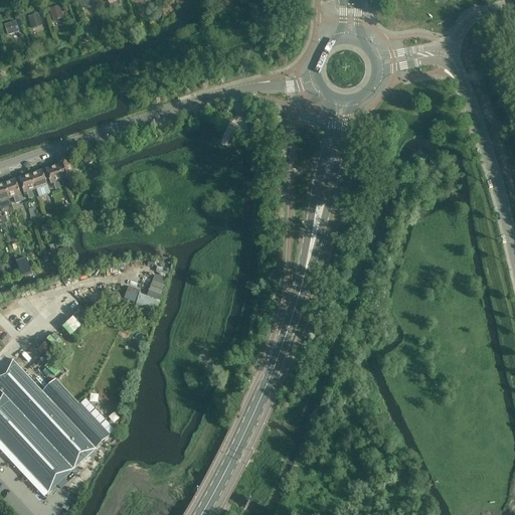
[(96,6),(94,0),(80,0),(83,10),(96,6)]
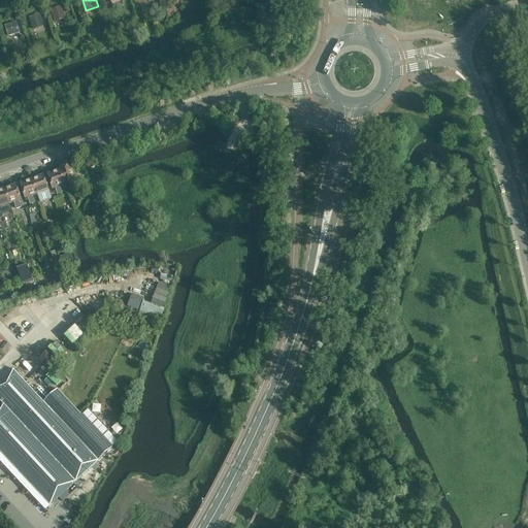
[(65,18),(62,6),(52,9),(56,21),(65,18)]
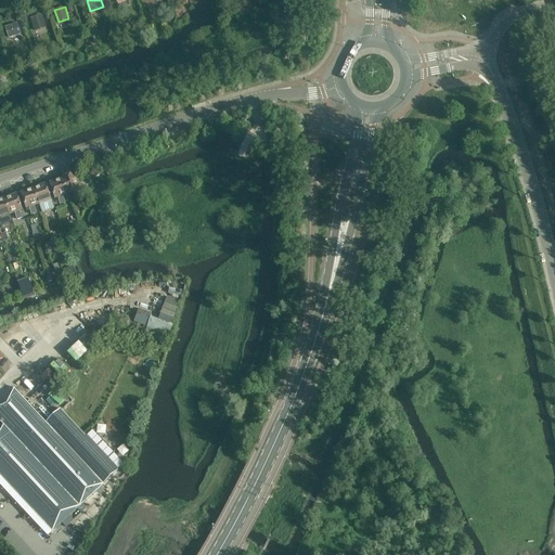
[(46,26),(42,15),(29,20),(34,30),(46,26)]
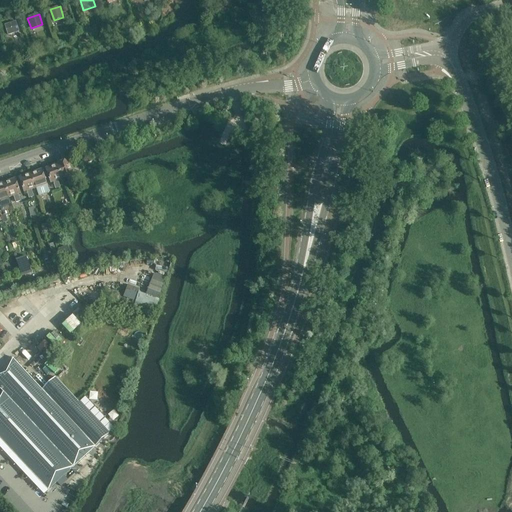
[(19,32),(15,22),(4,26),(7,36),(19,32)]
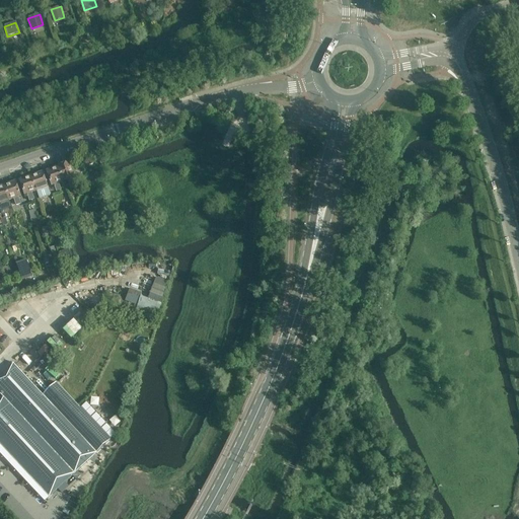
[(75,177),(70,163),(58,167),(63,181),(68,180),(70,187),(75,186),(72,178),(75,177)]
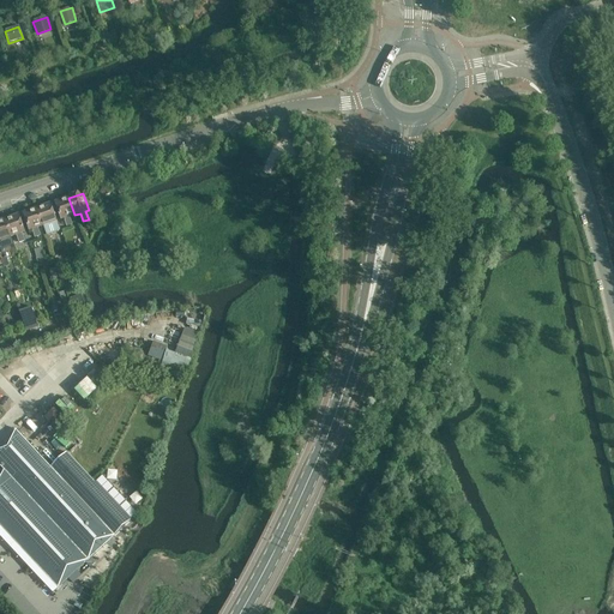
[(74,215),(68,198),(55,203),(61,220),(64,220),(67,227),(72,224),(70,217),(74,215)]
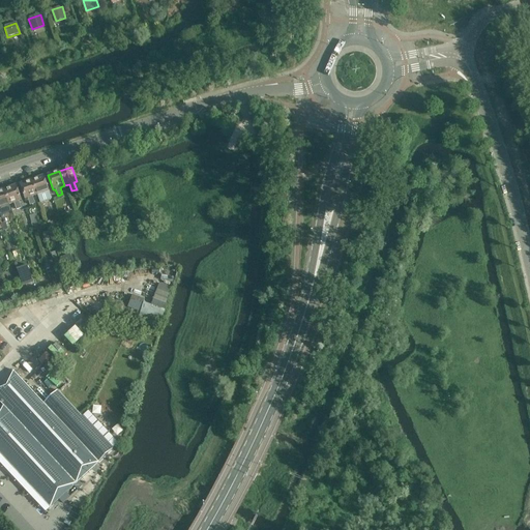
[(49,192),(43,176),(32,180),(37,196),(41,194),(43,201),(49,199),(47,192),(49,192)]
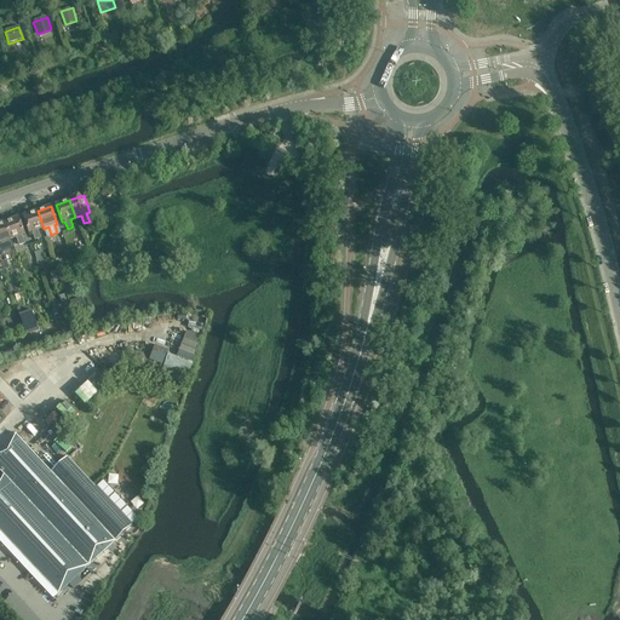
[(44,229),(38,211),(24,216),(30,234),(33,233),(35,240),(41,237),(39,230),(44,229)]
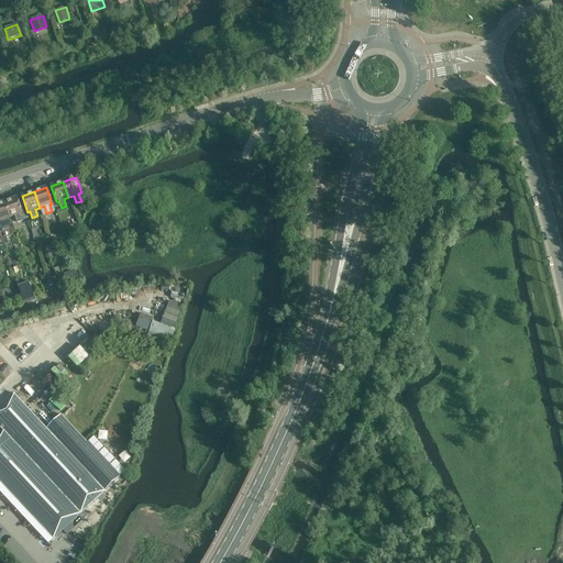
[(23,213),(18,197),(4,201),(10,218),(15,216),(18,223),(23,221),(20,214),(23,213)]
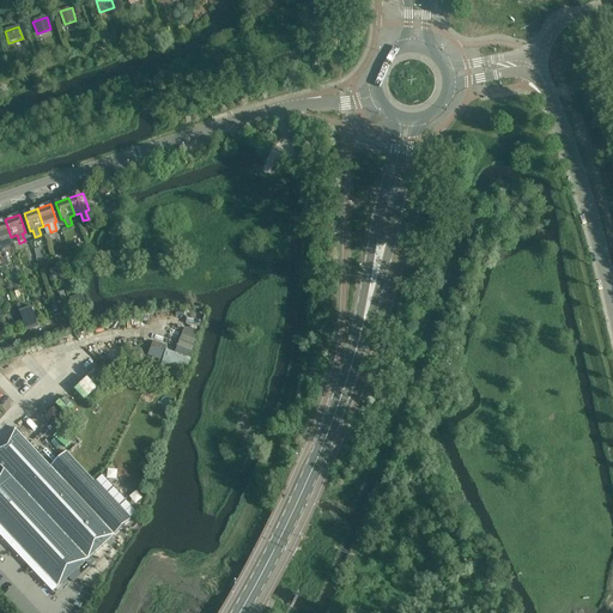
[(11,237),(5,219),(0,220),(0,241),(4,248),(8,247),(6,238),(11,237)]
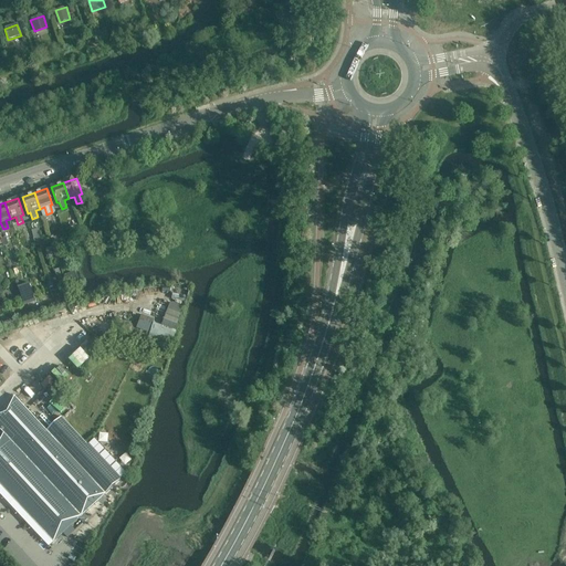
[(44,244),(40,230),(32,232),(38,247),(44,244)]
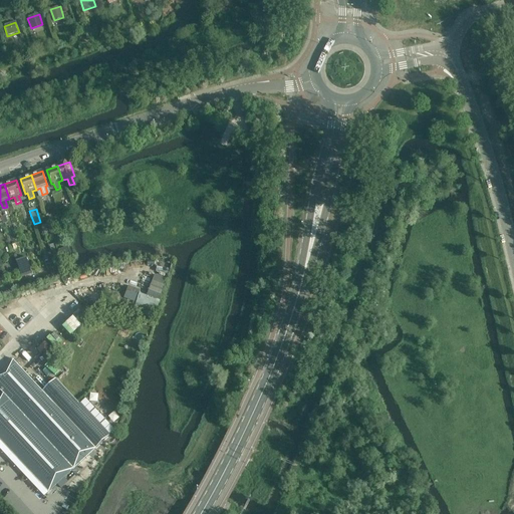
[(71,225),(70,221),(68,217),(61,219),(64,228),(71,225)]
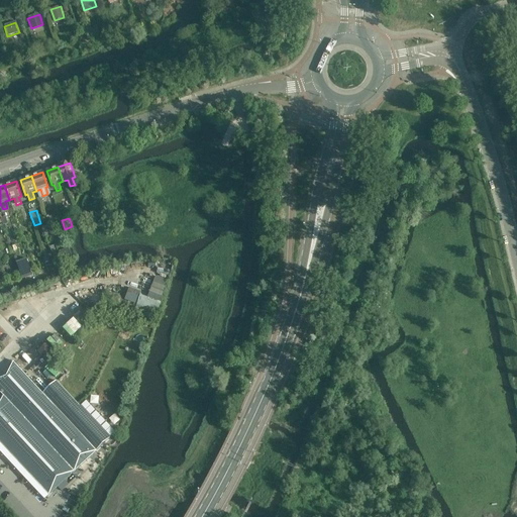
[(53,256),(49,247),(44,248),(47,259),(53,256)]
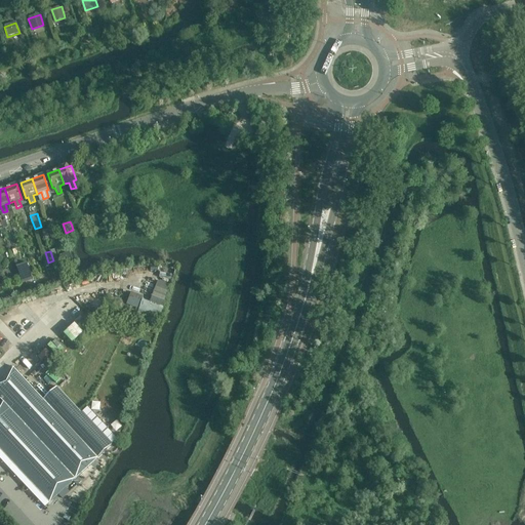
[(29,261),(17,266),(24,283),(35,279),(29,261)]
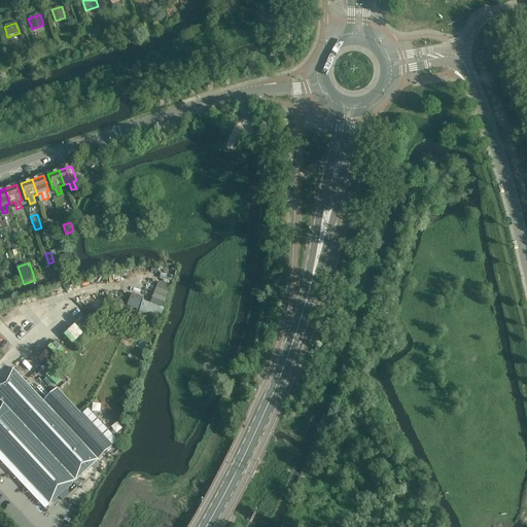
[(152,301),(132,293),(128,307),(161,319),(173,285),(160,281),(152,301)]
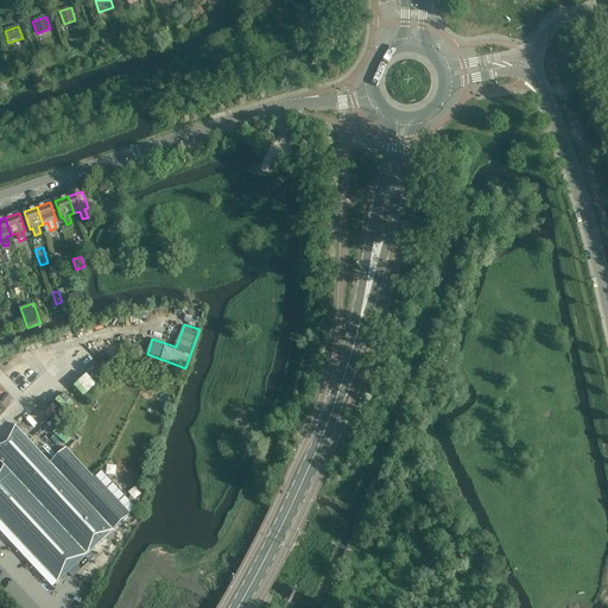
[(74,384),(87,398),(99,386),(86,373),(74,384)]
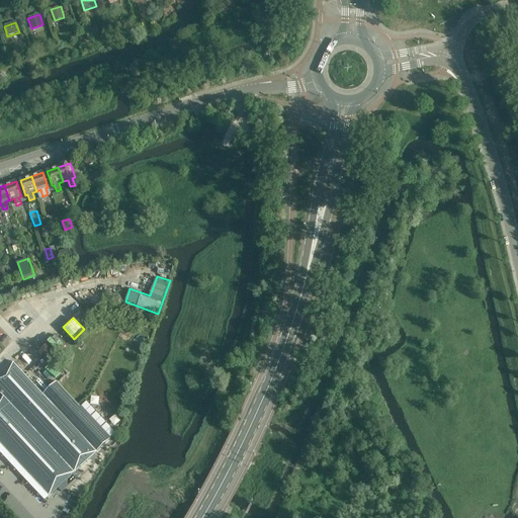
[(48,341),(56,350),(65,343),(56,334),(48,341)]
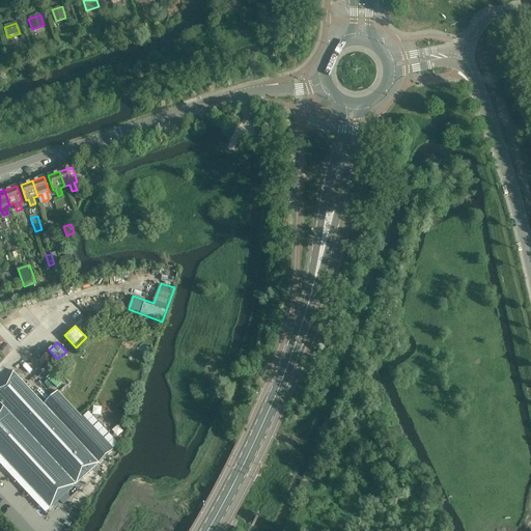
[(46,403),(15,372),(0,385),(0,402),(3,407),(0,410),(0,454),(14,470),(0,481),(0,483),(12,497),(27,483),(51,509),(113,451),(83,416),(60,391),(46,403)]
